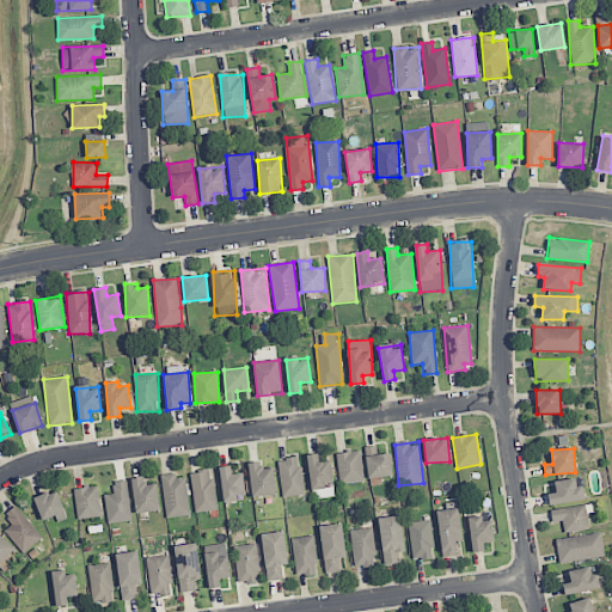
[(365,481),(360,451),(336,453),(341,484),(365,481)]
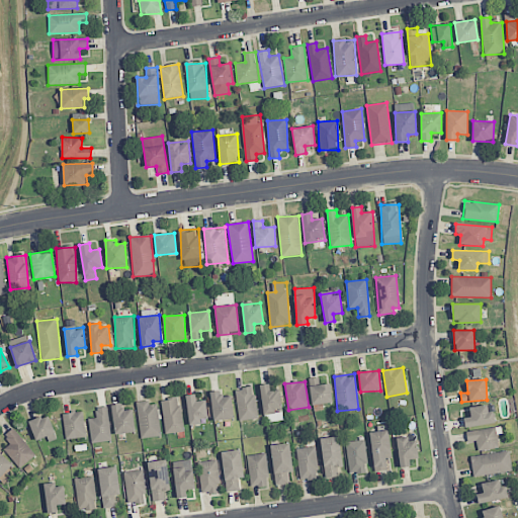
[(279,390),(270,391),(269,383),(259,384),(265,423),(283,420),(279,390)]
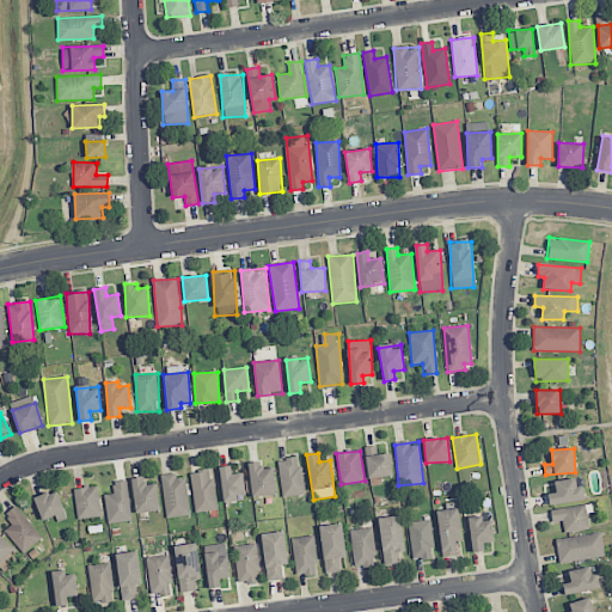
[(277,460),(282,497),(304,495),(300,457),(277,460)]
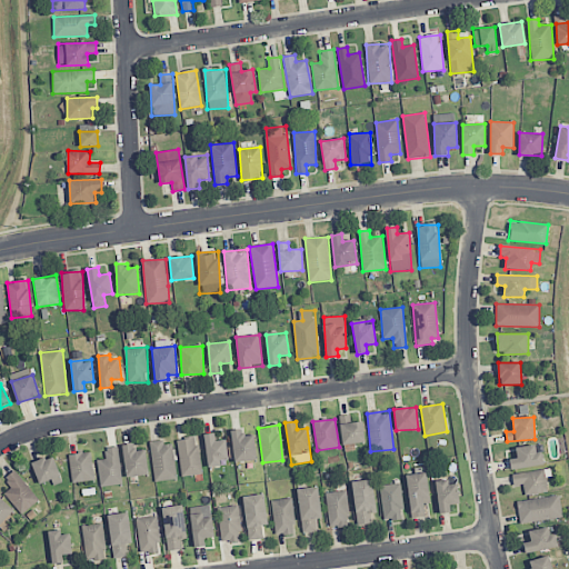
[(255,436),(245,436),(245,429),(232,430),(233,461),(256,460),(255,436)]
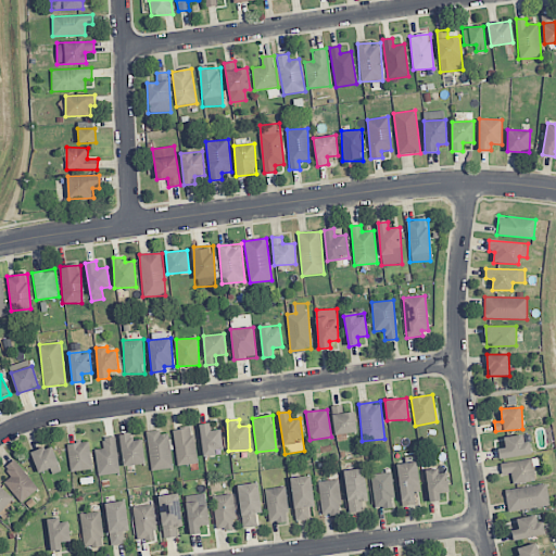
[(224,453),(222,429),(211,430),(210,424),(200,424),(203,454),(224,453)]
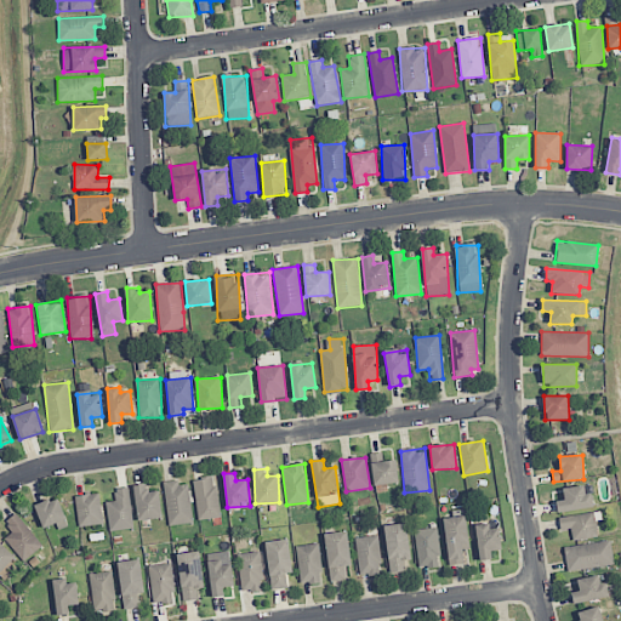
[(193,479),(198,520),(220,517),(215,477),(193,479)]
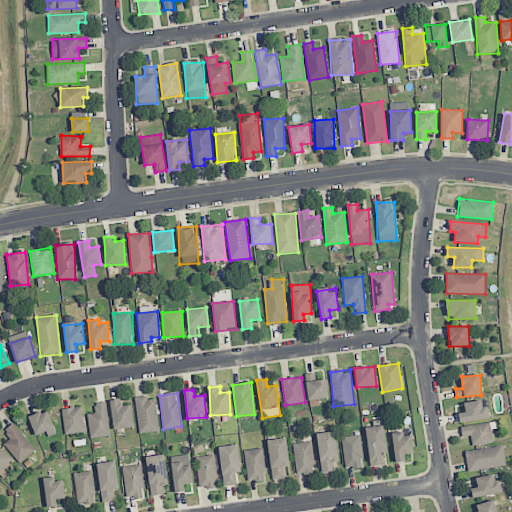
[(159,431),(156,396),(135,398),(138,433),(159,431)]
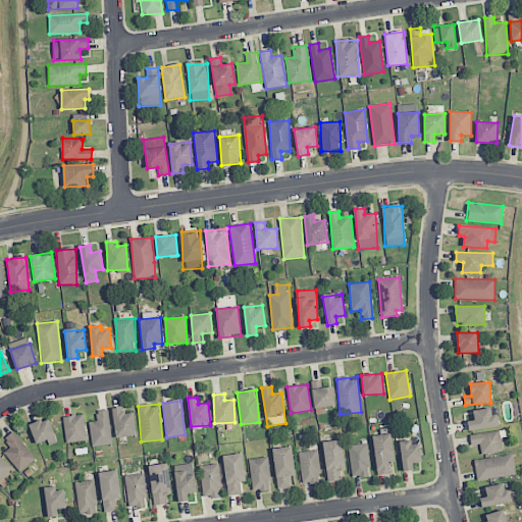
[(124,413),(123,407),(113,408),(116,437),(136,435),(134,413),(124,413)]
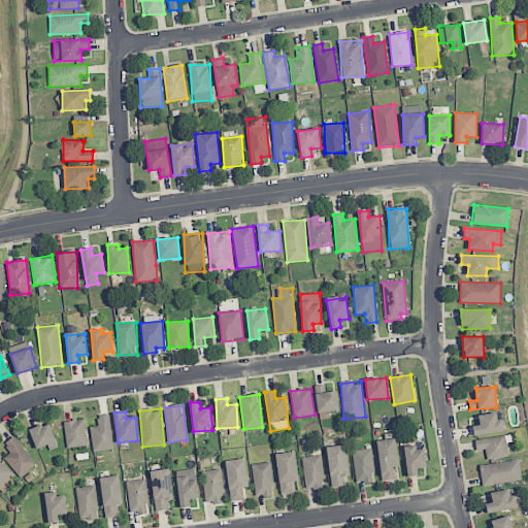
[(472,426),(474,436),(502,431),(499,411),(479,416),(480,425),(472,426)]
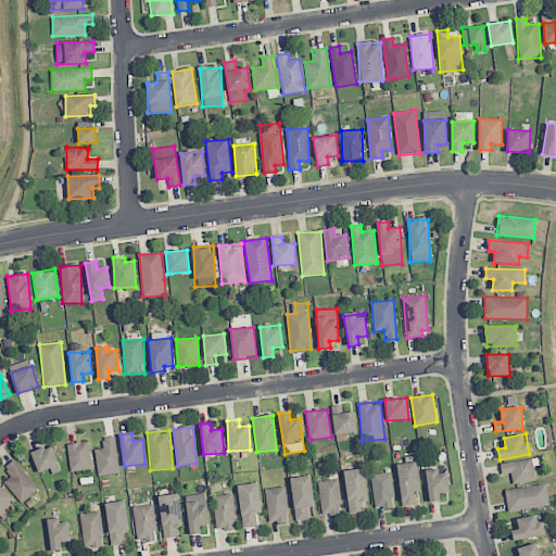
[(103,449),(95,450),(98,476),(119,474),(115,436),(102,437),(103,449)]
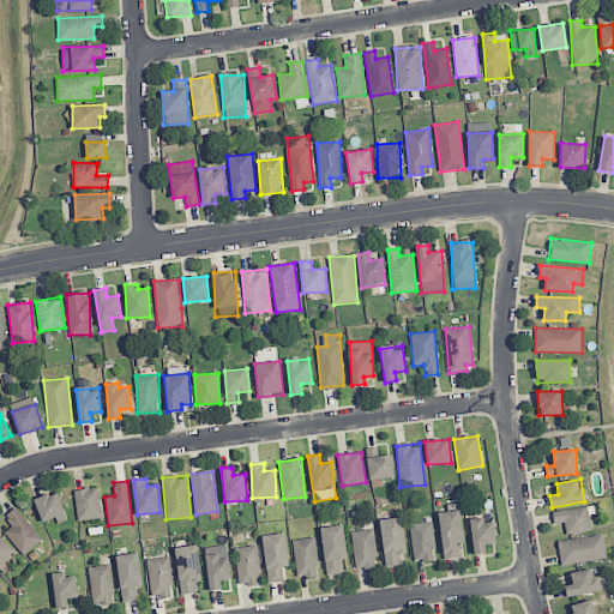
[(73,491),(78,522),(102,517),(97,487),(73,491)]
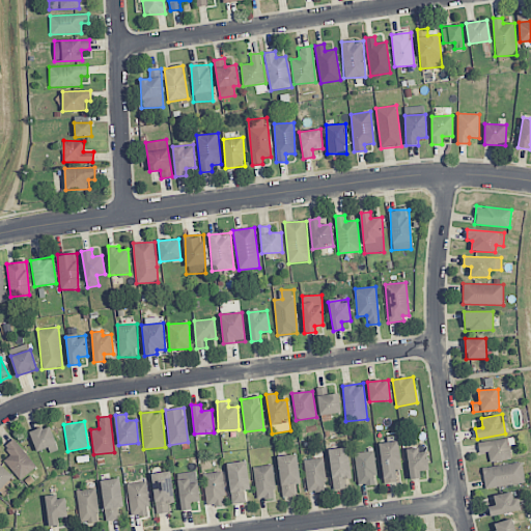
[(58,449),(49,425),(29,432),(37,451),(48,448),(49,453),(58,449)]
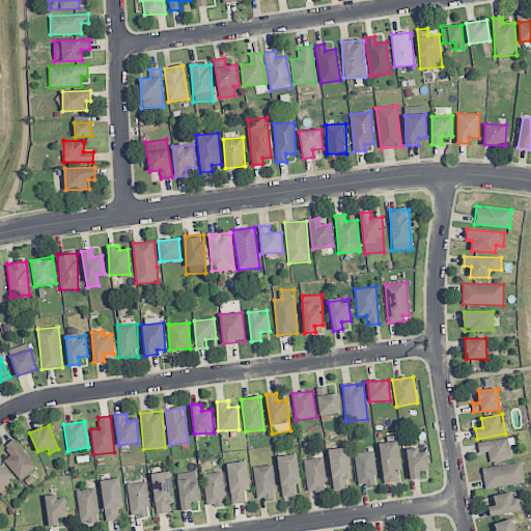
[(4,459),(21,480),(36,467),(14,439),(4,446),(11,454),(4,459)]
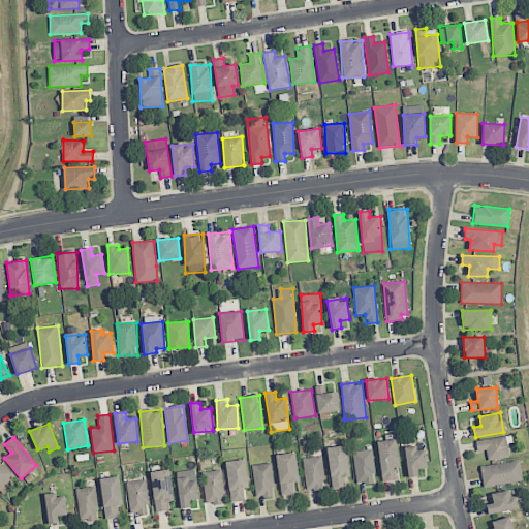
[(488,460),(508,458),(506,437),(476,440),(477,452),(487,450),(488,460)]
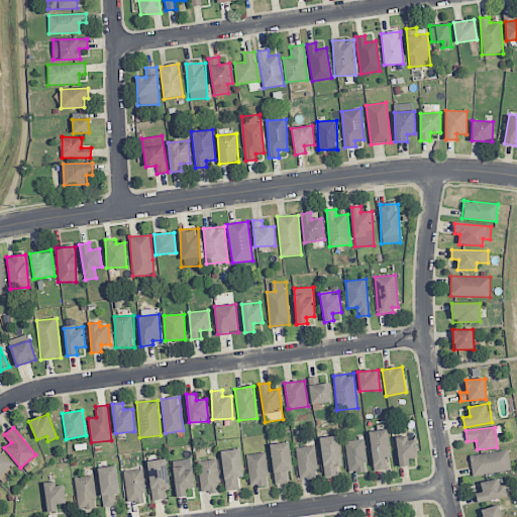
[(385,455),(390,455),(388,429),(370,431),(373,471),(386,469),(385,455)]
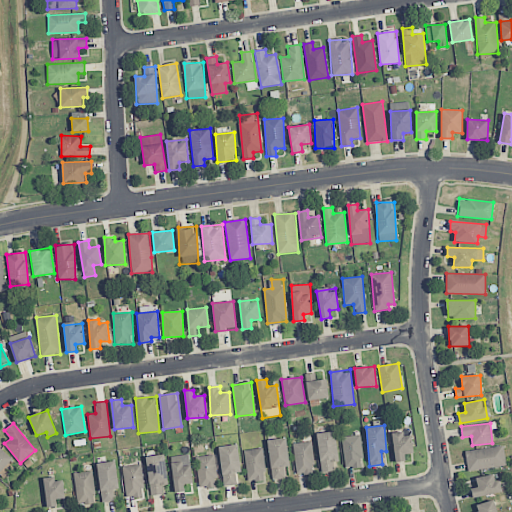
[(338,461),(335,431),(317,433),(321,472),(334,471),(333,462),(338,461)]
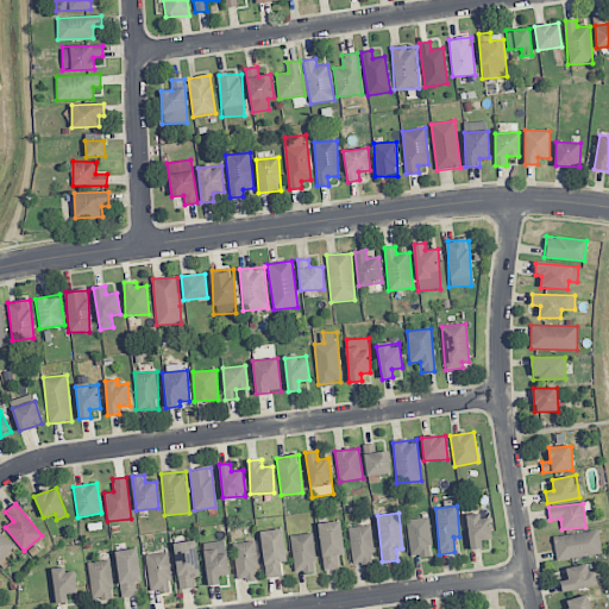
[(490,515),(468,516),(469,550),(482,550),(481,540),(491,539),(490,515)]
